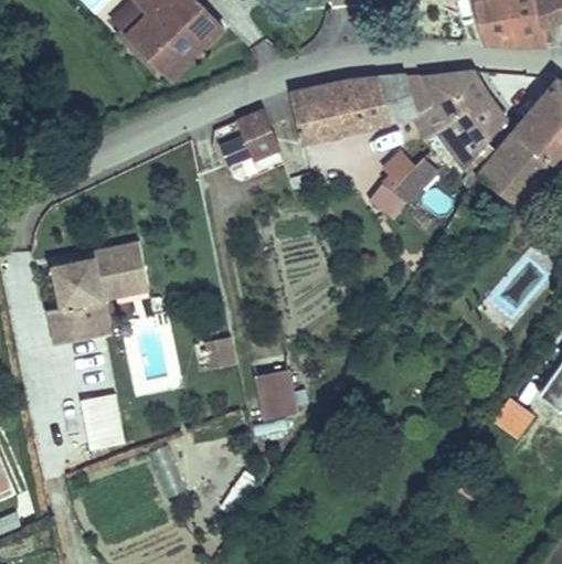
[(127,34),(161,71),(169,80),(221,30),(191,0),(134,0),(142,8),(148,14),(127,34)]
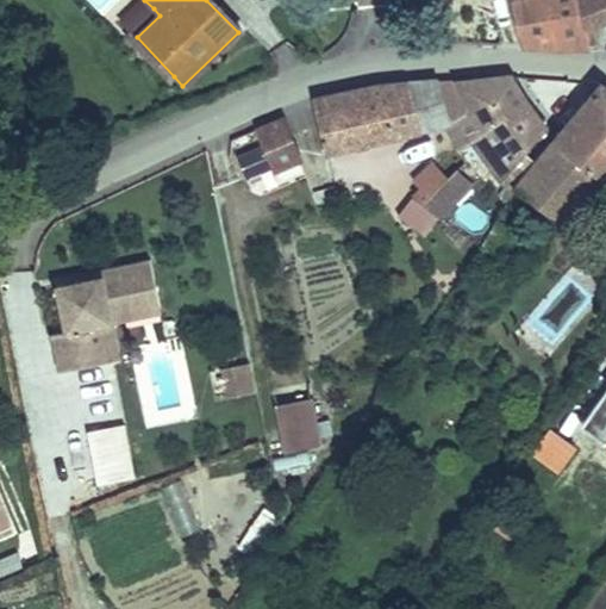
[(576,0),(506,0),(519,47),(554,51),(587,50),(583,30),(576,0)]
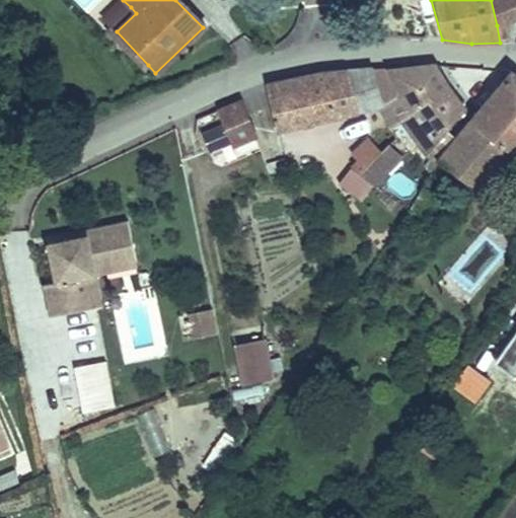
[(515,0),(491,0),(497,25),(515,18),(515,0)]
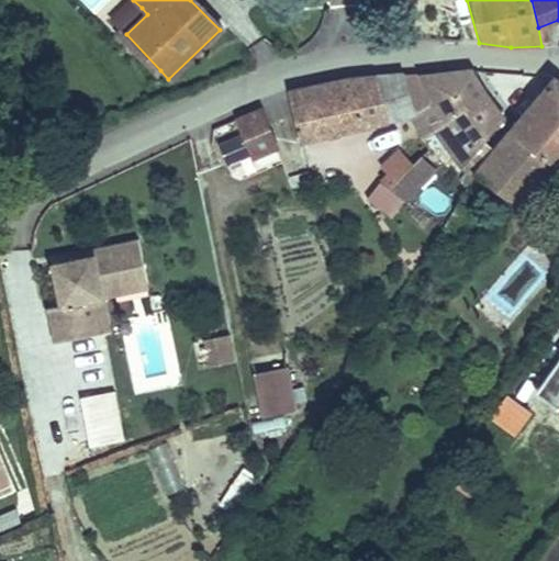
[(121,29),(126,34),(147,14),(142,8),(121,29)]
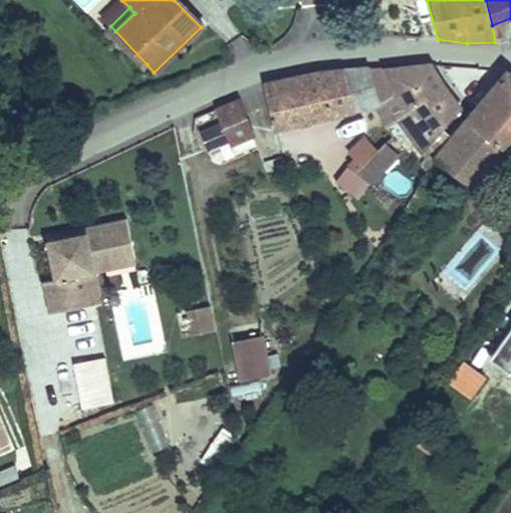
[(147,64),(115,31),(110,26),(105,31),(141,69),(147,64)]
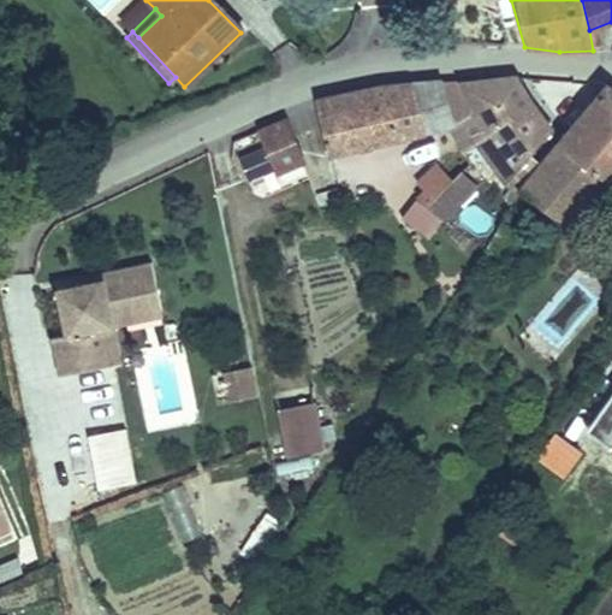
[(477,112),(449,129),(462,158),(479,146),(530,110),(512,77),(461,82),(477,112)]
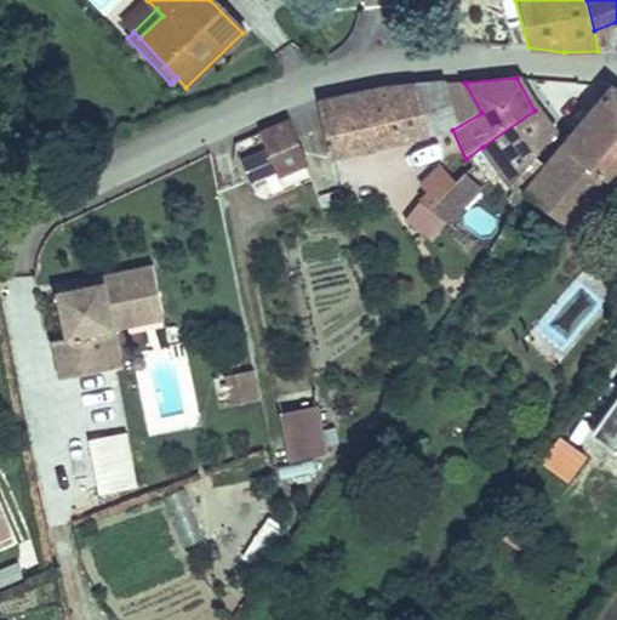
[(412,83),(393,85),(316,102),(330,157),(452,130),(481,113),(464,83),(413,86),(412,83)]
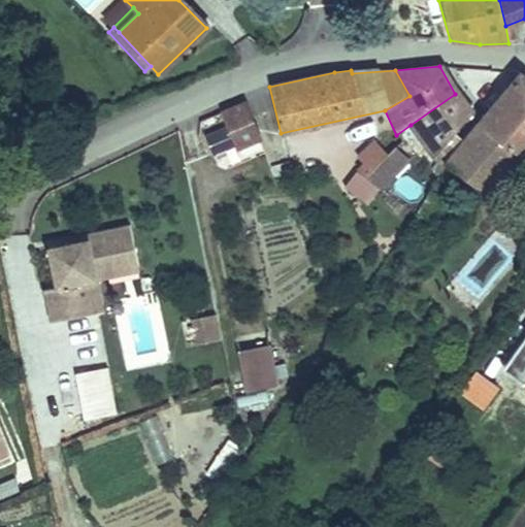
[(524,77),(519,73),(463,143),(447,165),(465,179),(500,138),(522,156),(524,151),(524,77)]
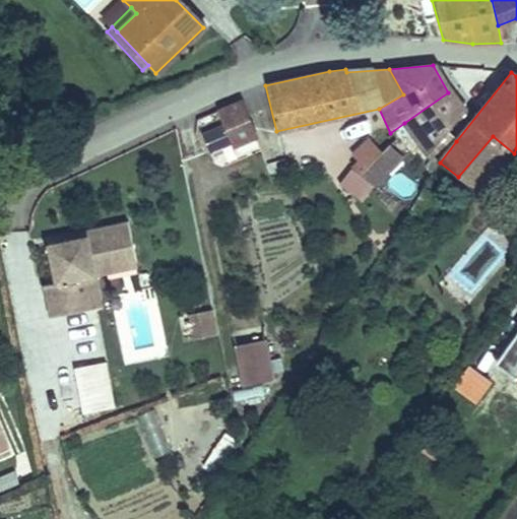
[(448,92),(404,123),(429,157),(447,133),(463,111),(448,92)]
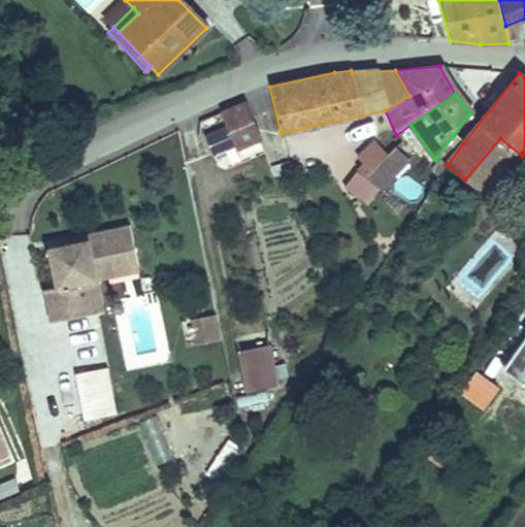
[(258,139),(243,103),(222,112),(236,147),(258,139)]
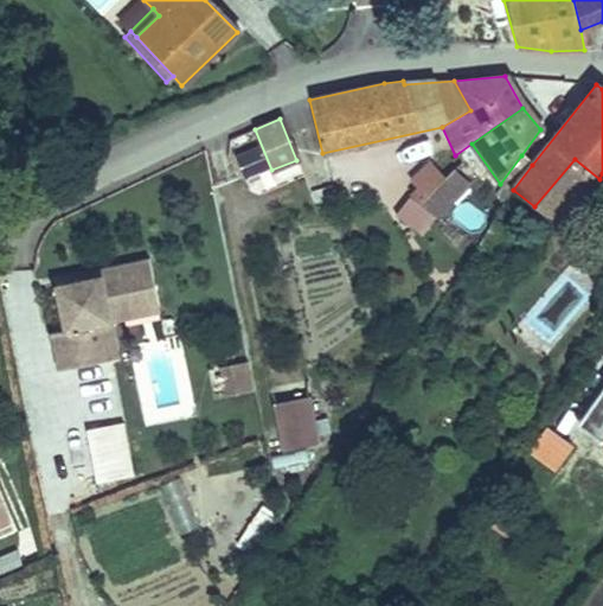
[(239,147),(207,155),(211,168),(243,159),(239,147)]
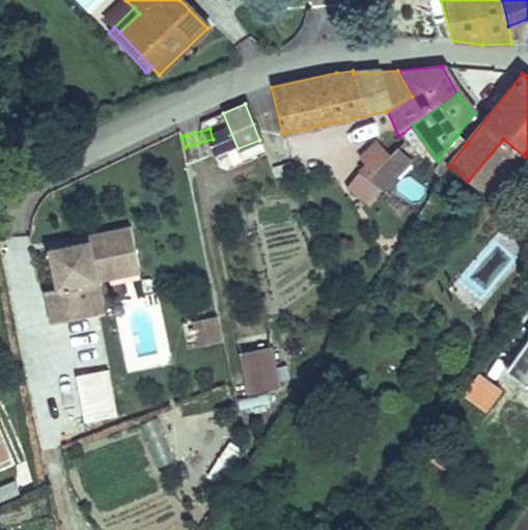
[(447,168),(449,166),(466,144),(456,136),(438,161),(447,168)]
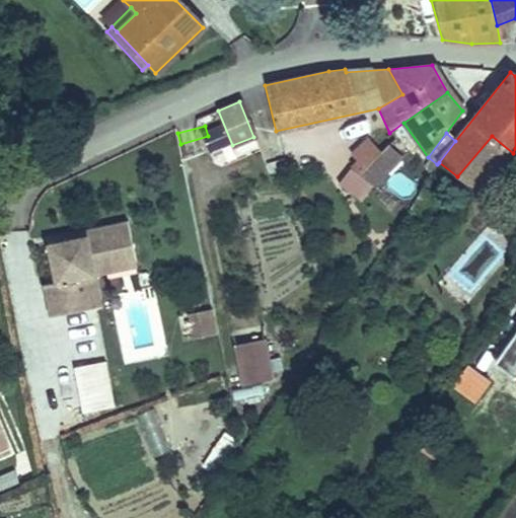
[(457,176),(480,194),(513,153),(492,136),(457,176)]
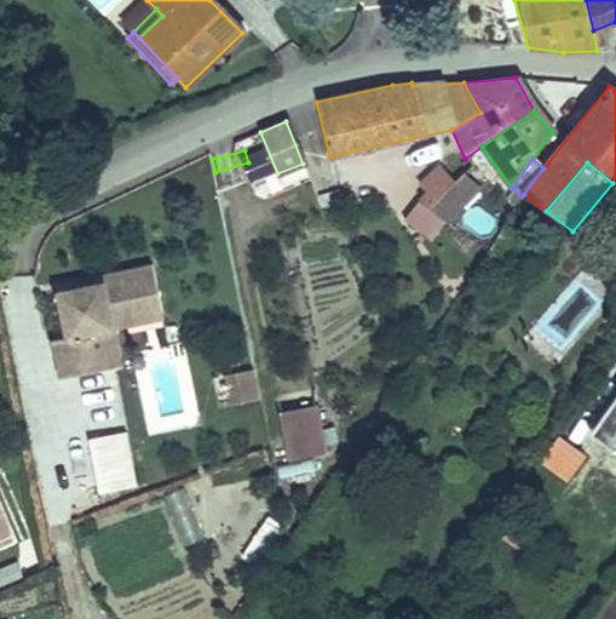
[(460,208),(445,194),(429,210),(447,223),(460,208)]
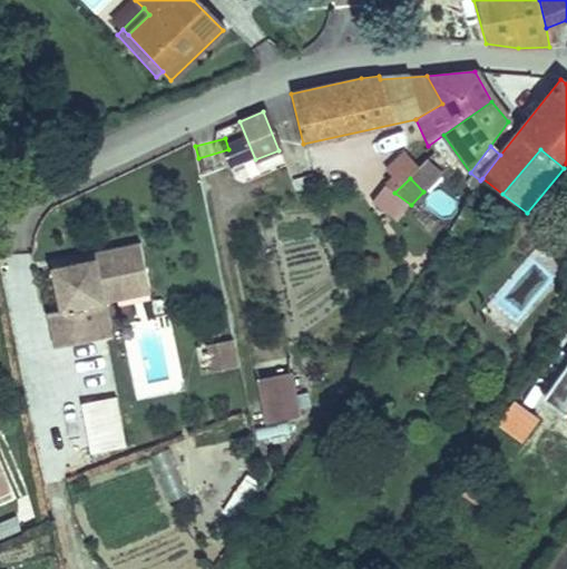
[(476,206),(468,200),(462,208),(471,214),(476,206)]
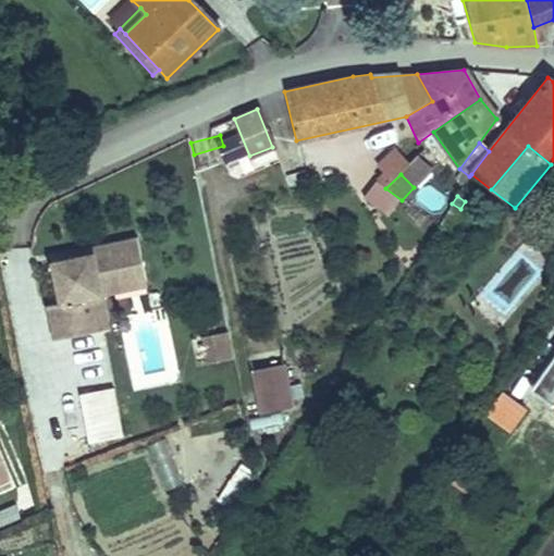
[(443,219),(451,224),(460,209),(452,204),(443,219)]
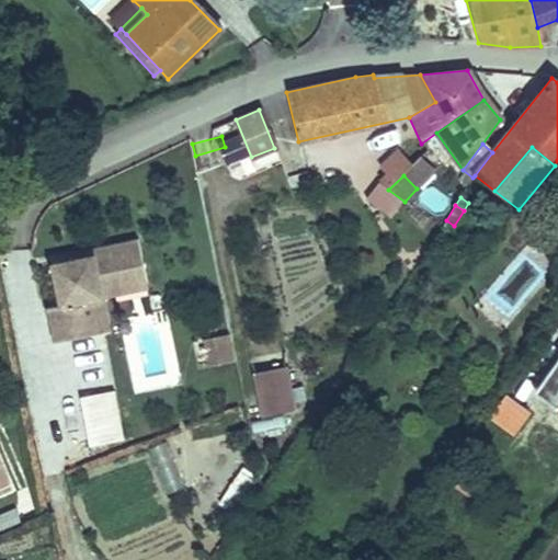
[(446,220),(441,228),(450,233),(454,226),(446,220)]
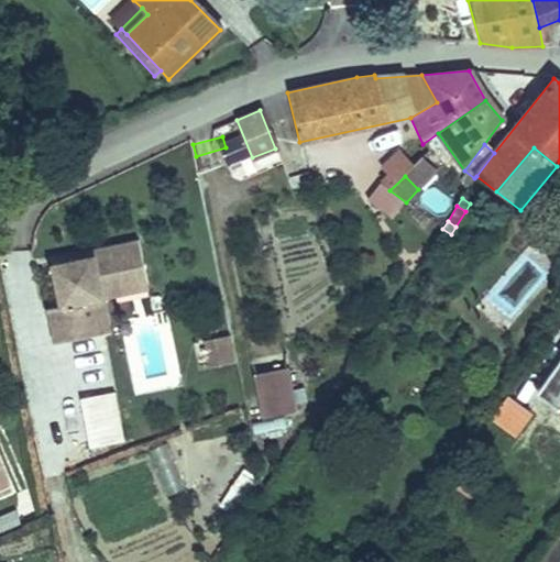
[(99,340),(92,308),(106,305),(102,290),(147,281),(140,245),(94,256),(95,262),(80,265),(53,272),(62,312),(48,316),(55,349),(57,350),(99,340)]
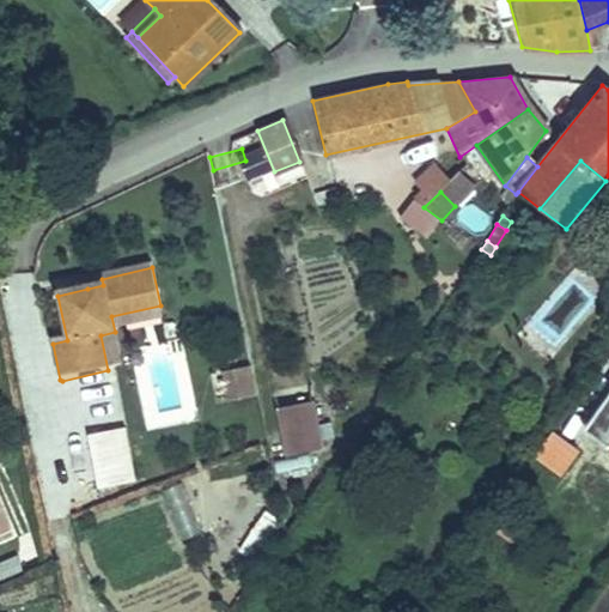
[(87,289),(103,285),(102,279),(86,283),(87,289)]
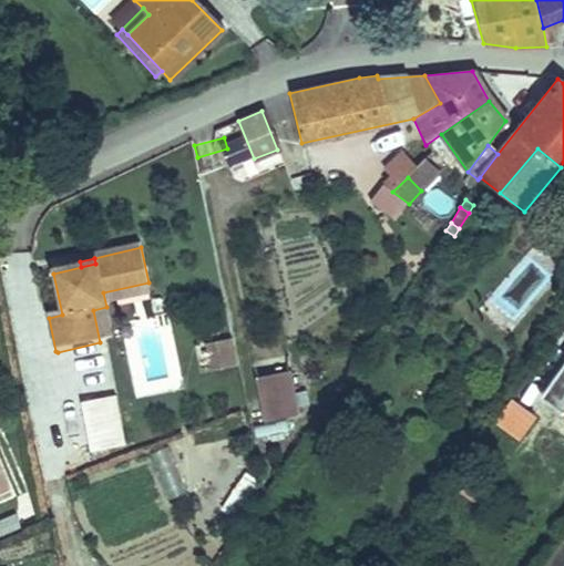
[(149,283),(103,292),(106,307),(152,297),(149,283)]
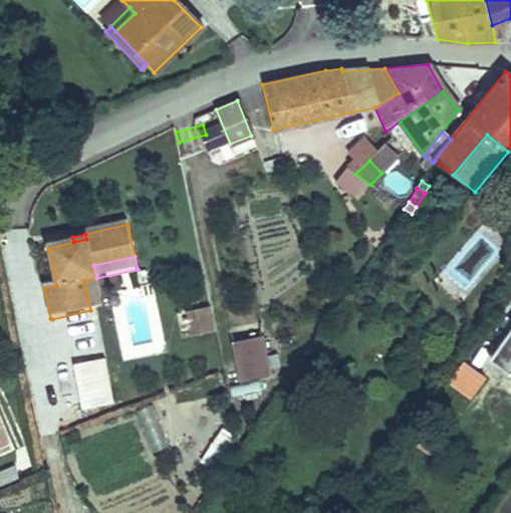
[(96,278),(84,281),(90,310),(102,308),(96,278)]
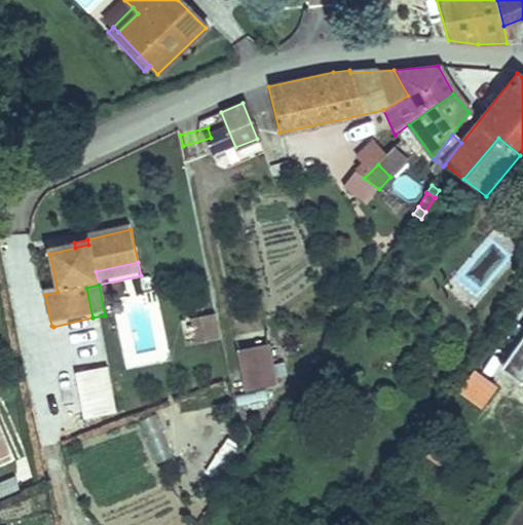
[(214,314),(197,317),(202,342),(219,339),(214,314)]
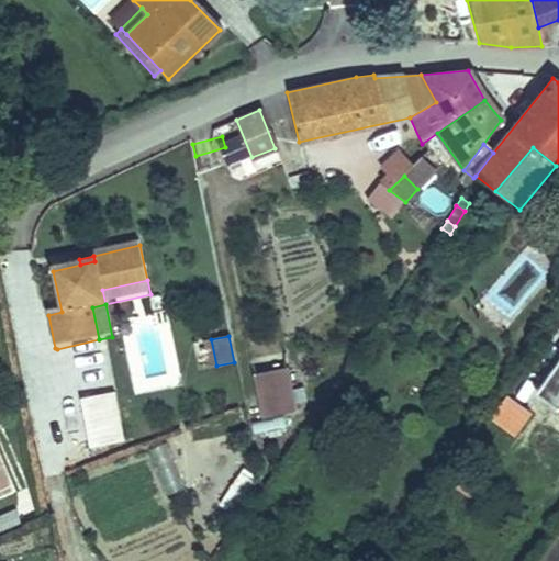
[(287,365),(252,372),(260,417),(297,410),(287,365)]
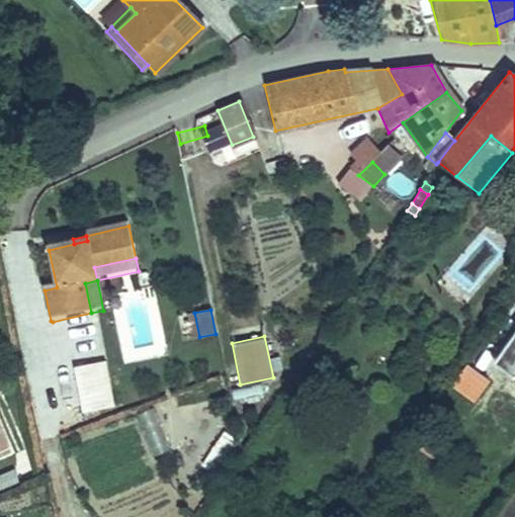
[(114,406),(105,359),(72,366),(81,413),(114,406)]
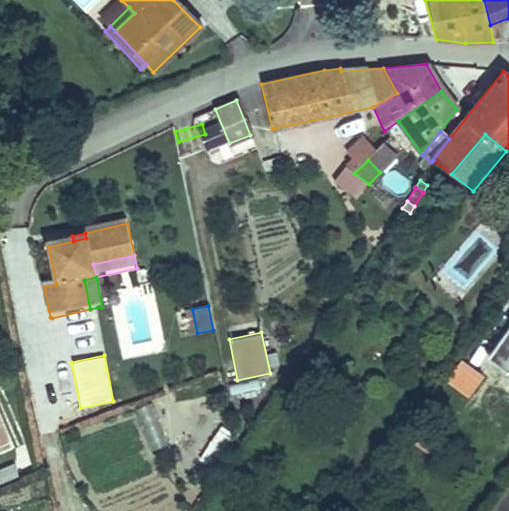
[(482,377),(461,362),(447,380),(468,396),(482,377)]
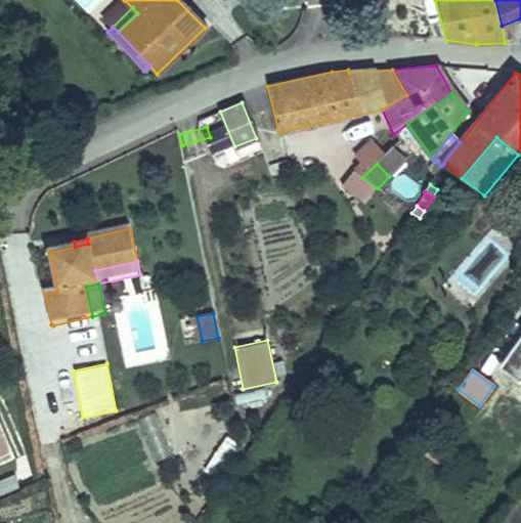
[(235,406),(263,403),(262,391),(234,394),(235,406)]
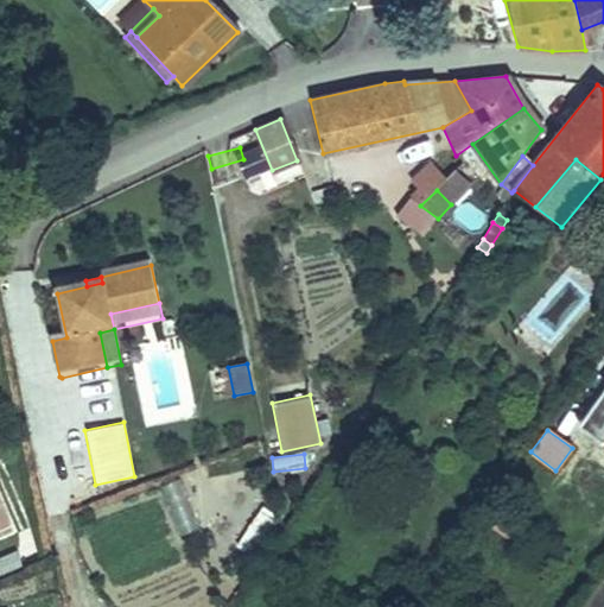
[(179,480),(158,487),(176,538),(196,531),(179,480)]
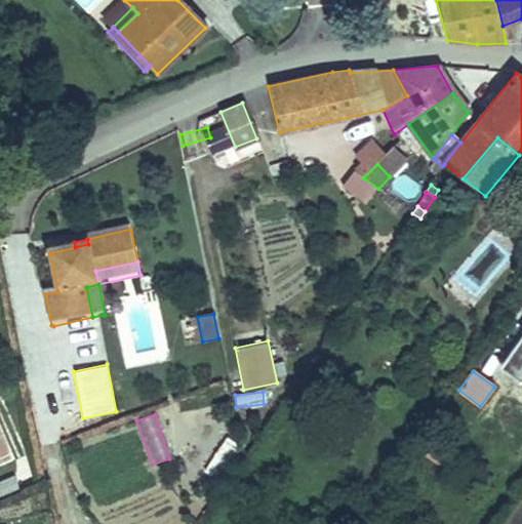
[(0,465),(8,460),(0,440),(0,465)]
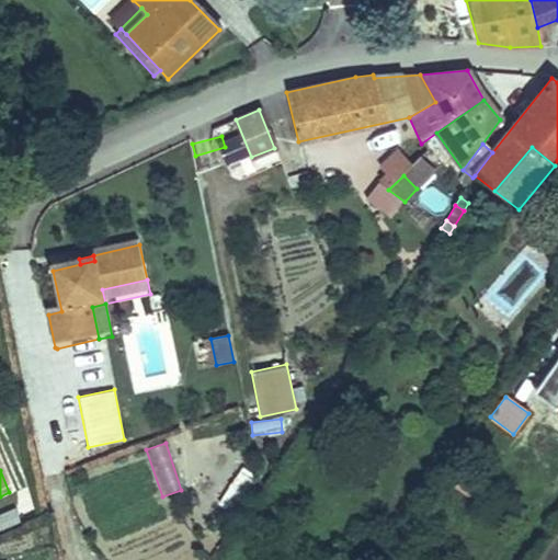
[(13,511),(0,516),(0,536),(21,526),(13,511)]
